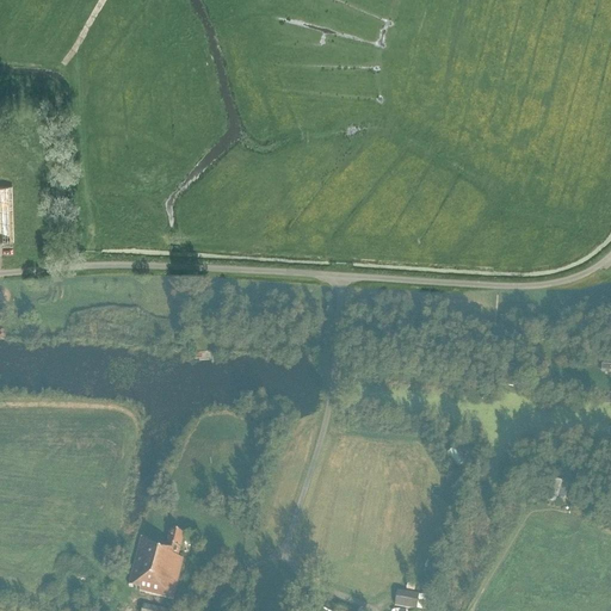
[(0,241),(1,242),(13,241),(12,186),(0,186),(0,241)]
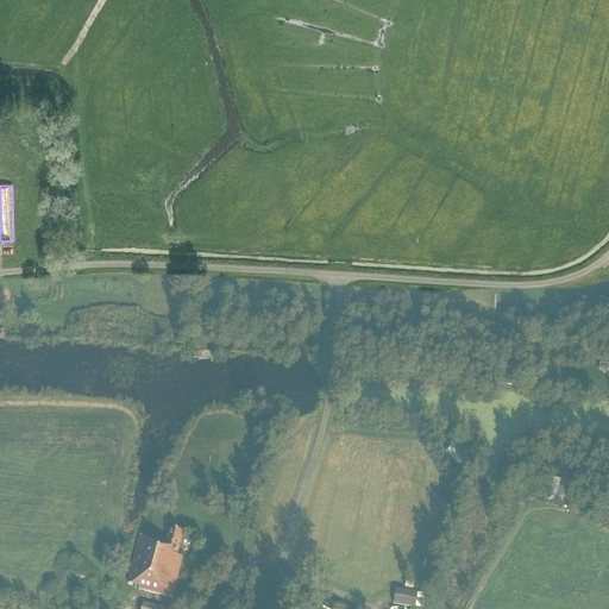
[(522,375),(523,371),(515,370),(515,368),(503,365),(501,387),(510,388),(512,374),(522,375)]
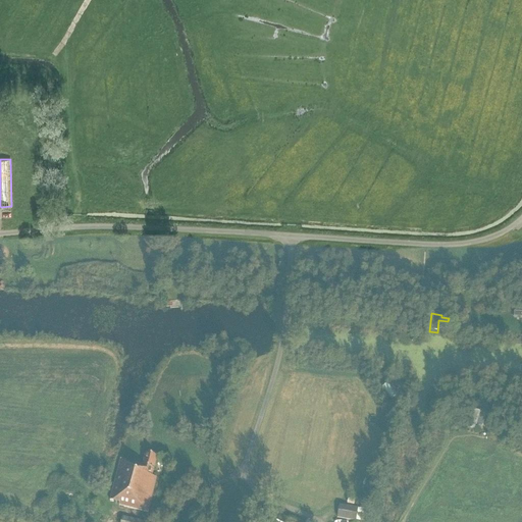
[(388,371),(382,376),(384,379),(390,374),(388,371)]
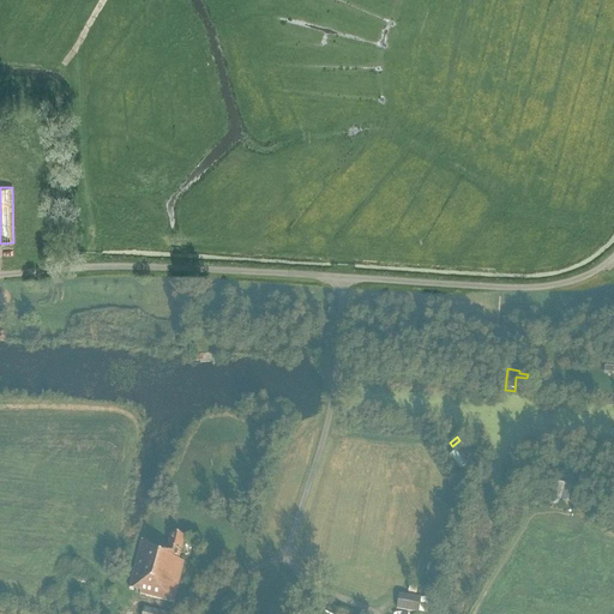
[(558,480),(552,503),(560,504),(561,500),(569,503),(573,483),(558,480)]
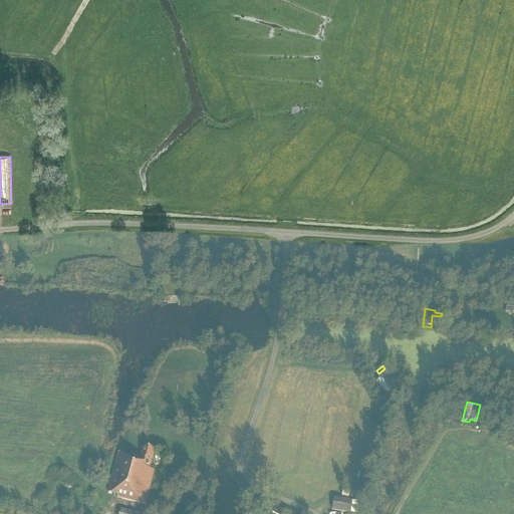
[(116,498),(146,506),(154,471),(150,470),(155,451),(144,448),(141,460),(118,453),(107,494),(116,496),(116,498)]
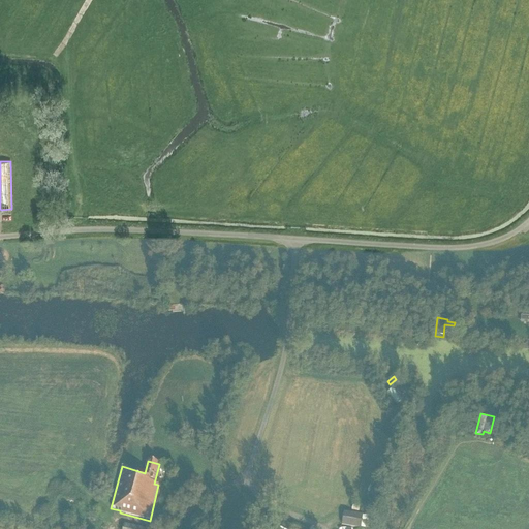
[(360,527),(362,514),(342,511),(341,524),(360,527)]
